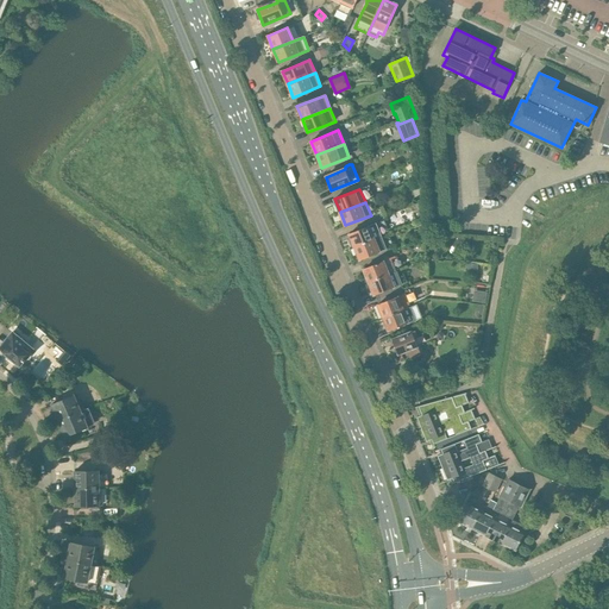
[(355,248),(381,237),(375,224),(349,234),(355,248)]
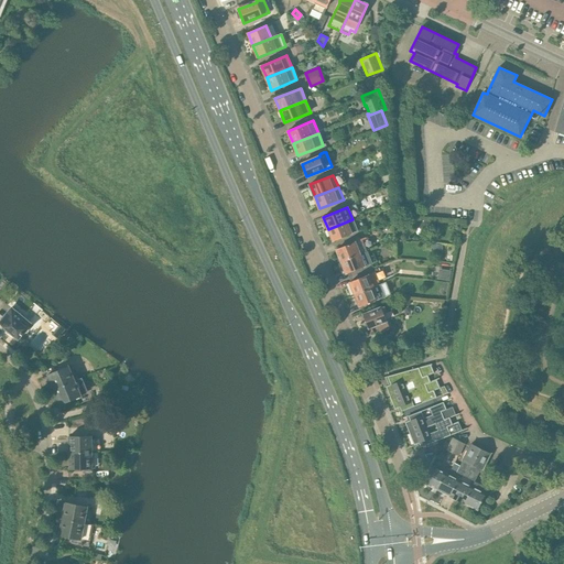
[(353,219),(328,229),(334,241),(357,231),(353,219)]
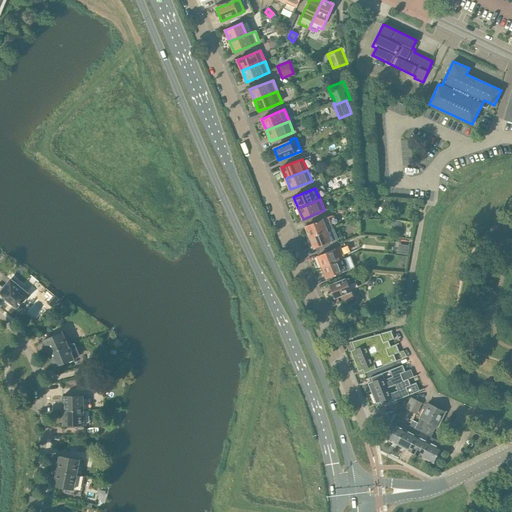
[(310,237),(332,229),(332,228),(327,217),(306,226),(310,237)]
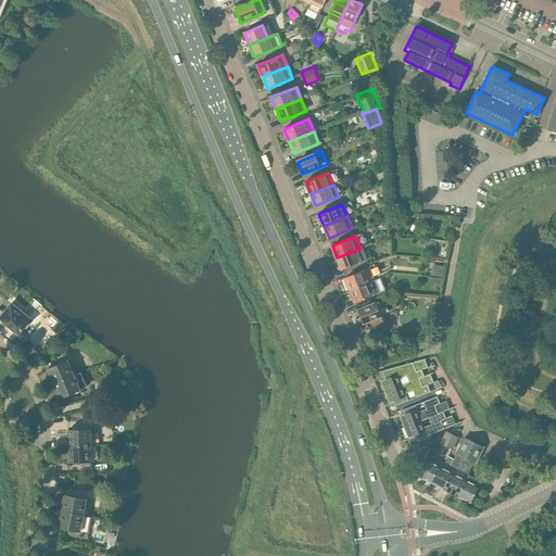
[(361,249),(337,257),(342,270),(366,261),(367,260),(363,248),(361,248),(361,249)]
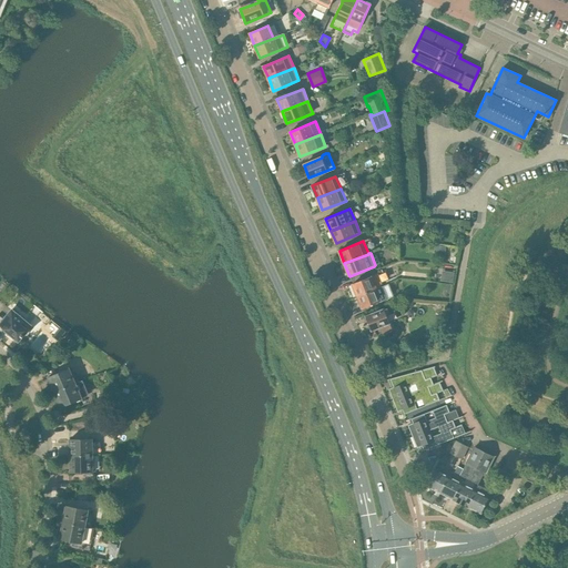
[(443,271),(440,281),(453,283),(454,273),(443,271)]
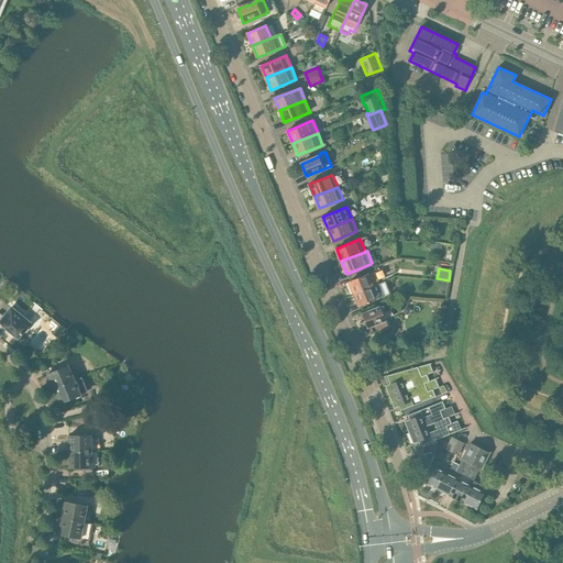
[(350,282),(354,294),(379,284),(375,272),(350,282)]
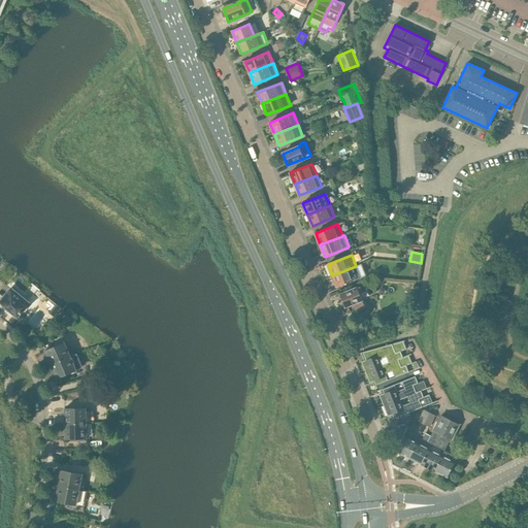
[(356,266),(332,275),(337,287),(360,277),(356,266)]
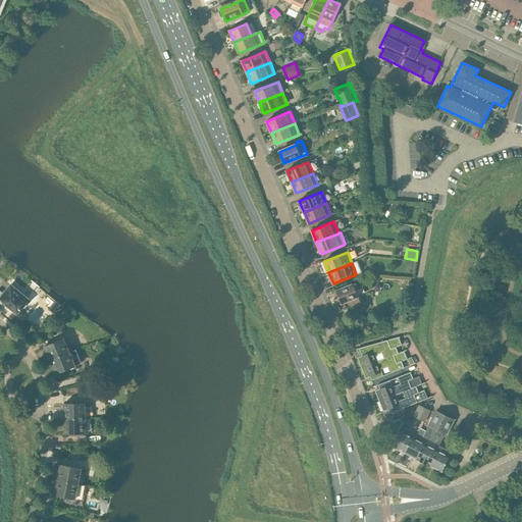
[(356,283),(346,288),(336,292),(342,304),(349,301),(352,306),(360,303),(358,297),(355,290),(358,289),(356,283)]
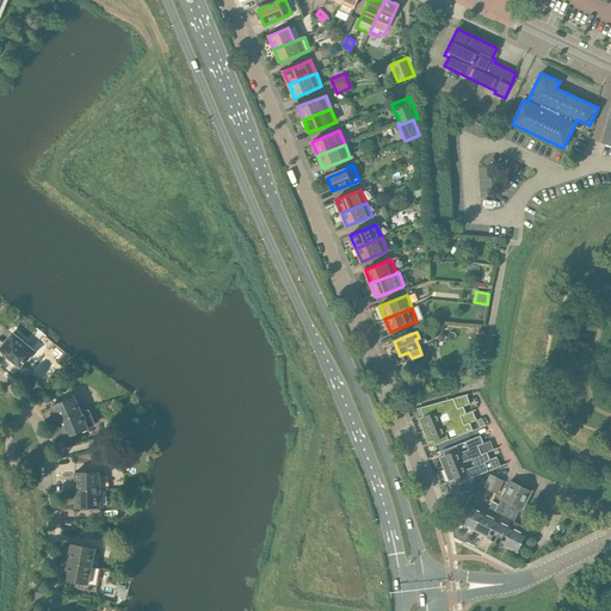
[(0,347),(0,351),(19,368),(34,351),(13,333),(0,347)]
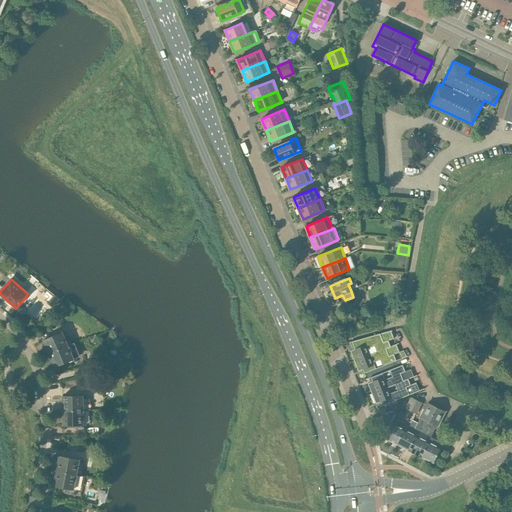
[(55,296),(49,304),(53,307),(59,299),(55,296)]
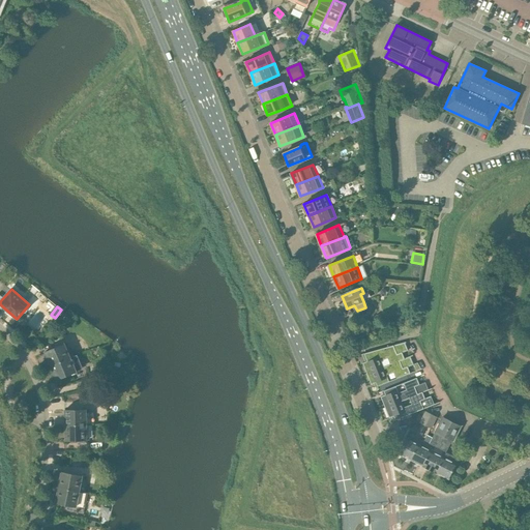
[(367,361),(362,363),(366,374),(405,358),(402,353),(408,351),(405,343),(381,349),(364,353),(364,354),(367,361)]
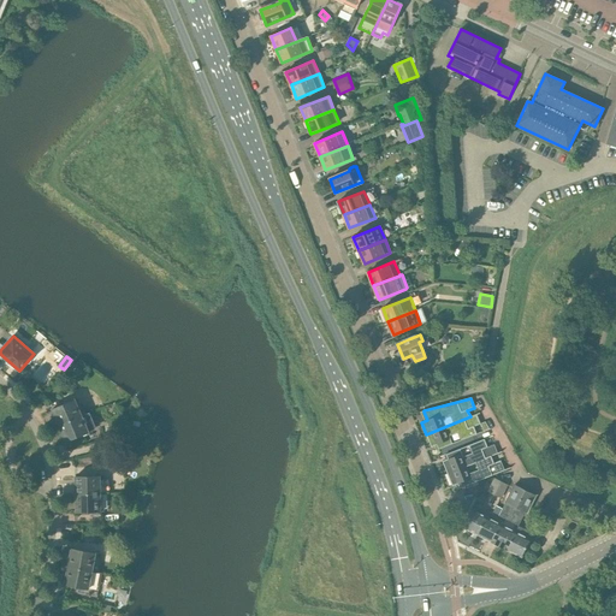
[(59,426),(82,416),(75,400),(52,409),(59,426)]
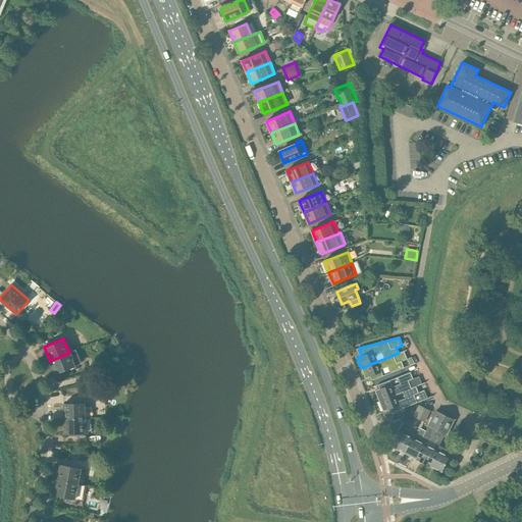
[(69,353),(50,361),(56,375),(82,364),(75,350),(69,353)]
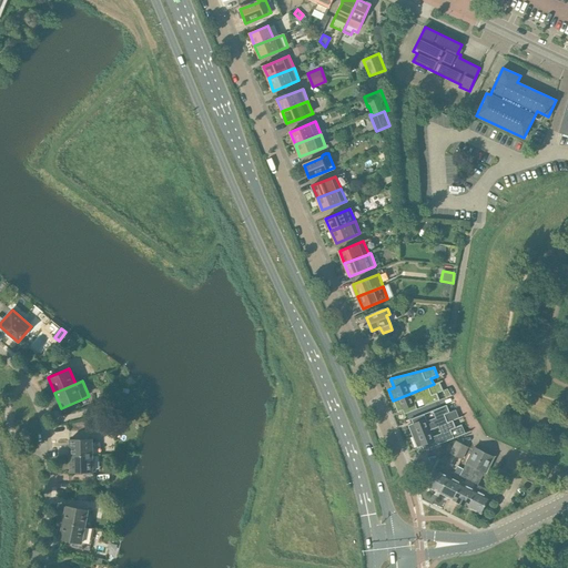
[(434,384),(393,401),(397,412),(403,411),(404,414),(404,415),(439,401),(439,399),(437,394),(443,391),(439,383),(439,382),(434,384)]
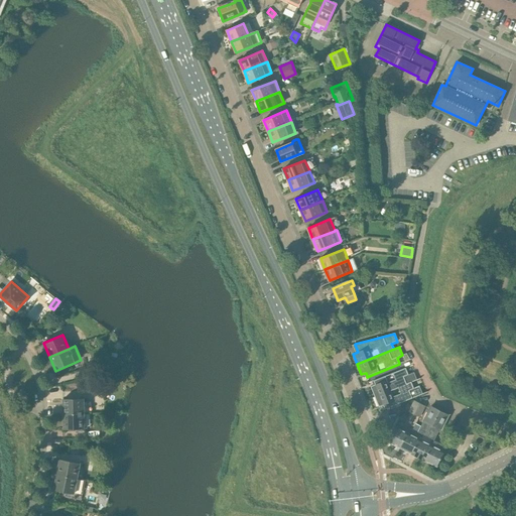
[(375,384),(371,386),(375,396),(406,383),(404,377),(408,375),(406,368),(374,381),(375,384)]
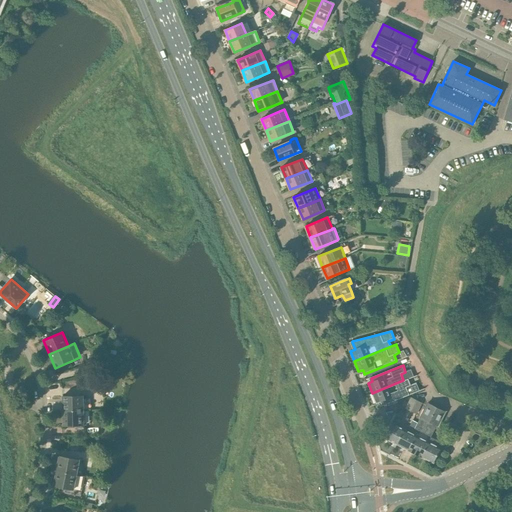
[(403,380),(372,393),(376,404),(381,402),(382,405),(382,406),(419,391),(419,390),(416,383),(410,385),(408,379),(403,380)]
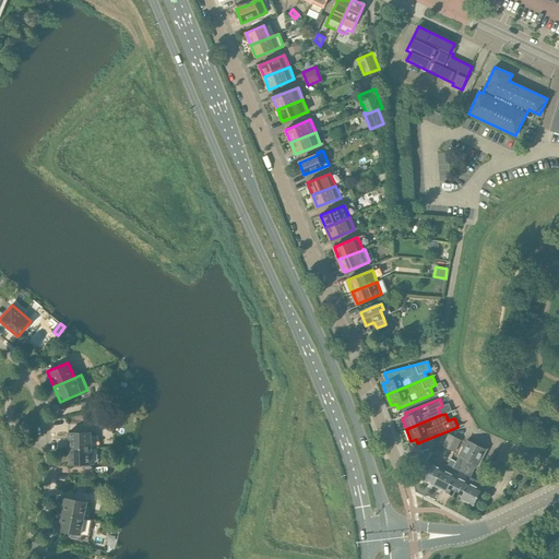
[(69,432),(69,449),(91,448),(91,431),(69,432)]
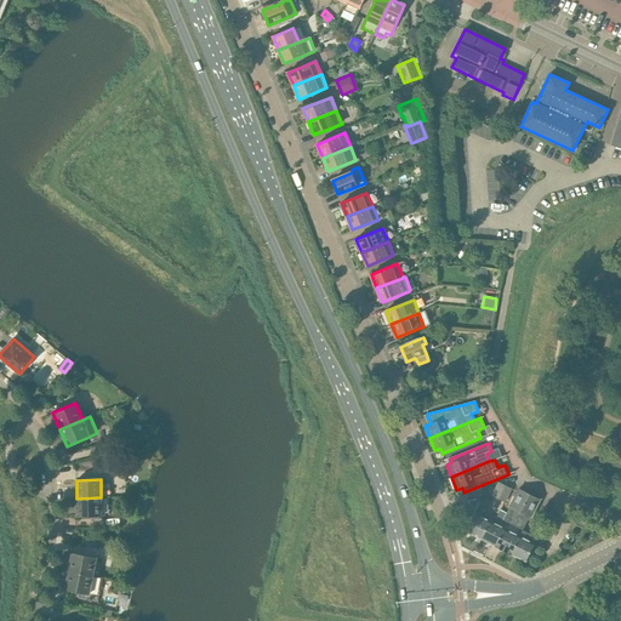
[(499,483),(493,495),(505,502),(512,489),(499,483)]
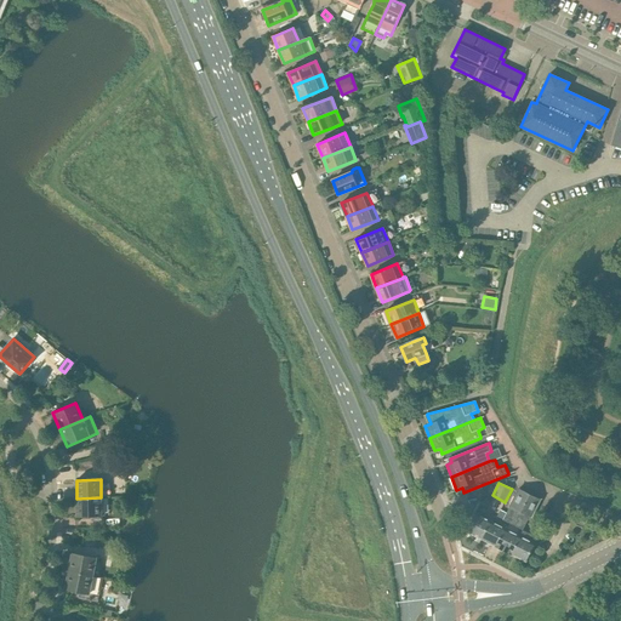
[(466,531),(495,546),(495,547),(511,554),(525,562),(535,543),(519,536),(528,519),(530,520),(540,500),(519,489),(503,520),(512,524),(510,530),(476,513),(466,531)]
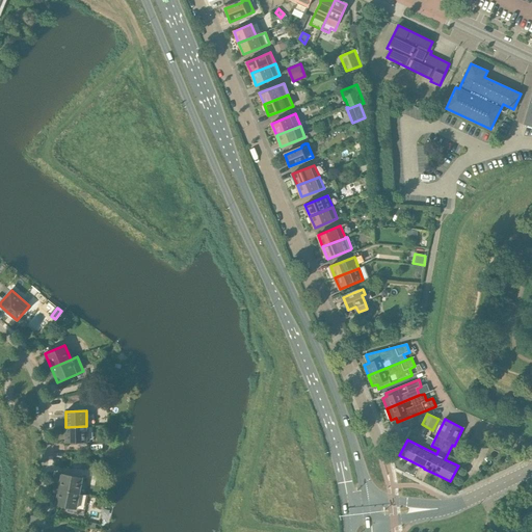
[(86,426),(65,427),(65,443),(78,443),(78,445),(86,445),(86,443),(87,442),(86,426)]
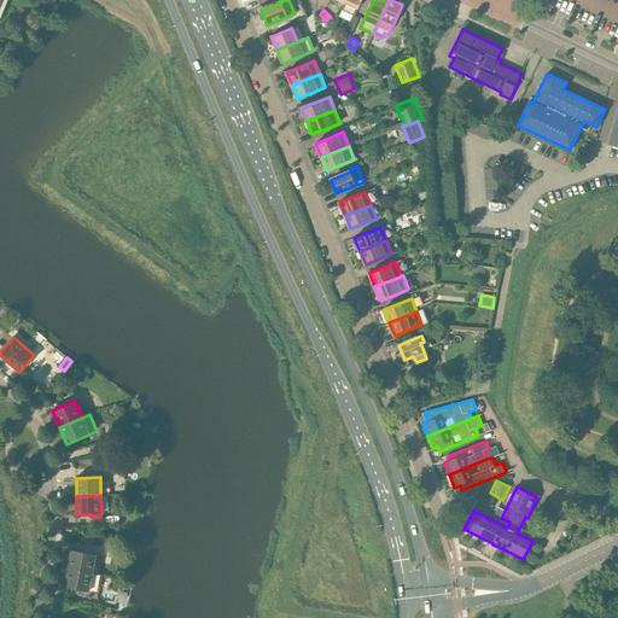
[(71,551),(69,569),(99,575),(101,560),(95,559),(95,555),(71,551)]
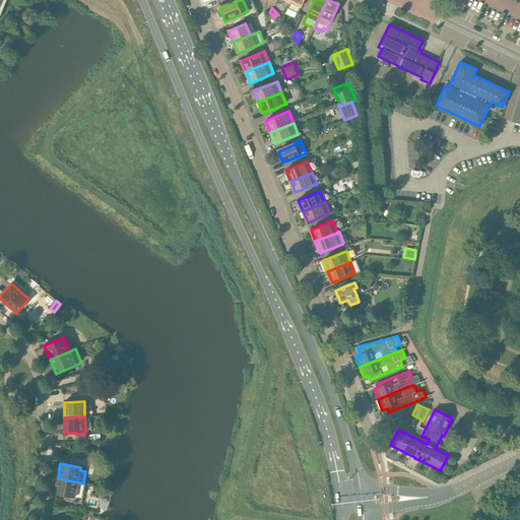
[(58,478),(55,494),(67,496),(66,500),(82,503),(85,483),(83,483),(82,482),(58,478)]
